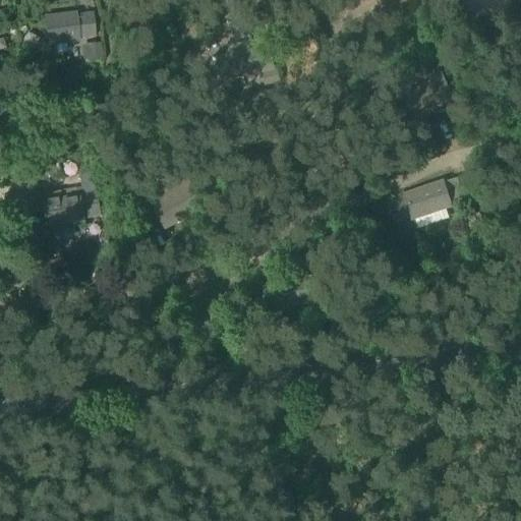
[(473,7),(466,11),(472,22),(479,18),(473,7)]
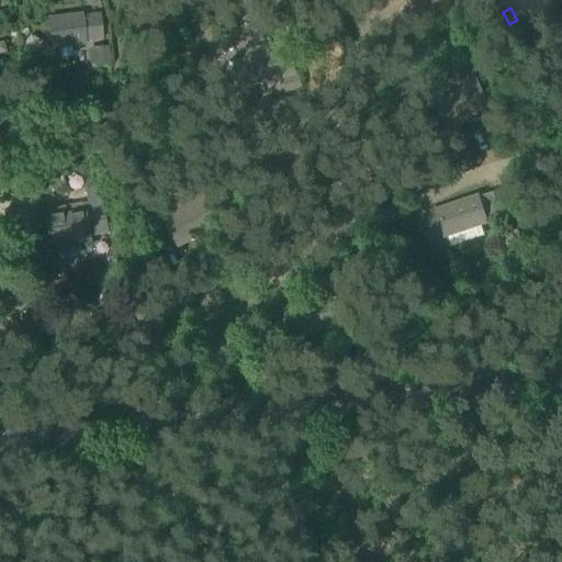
[(46,18),(52,49),(103,41),(99,9),(46,18)]
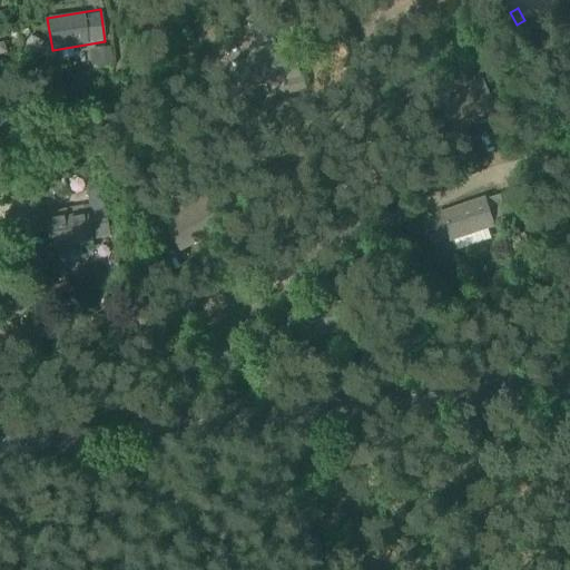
[(249,57),(256,85),(300,75),(293,47),(249,57)]
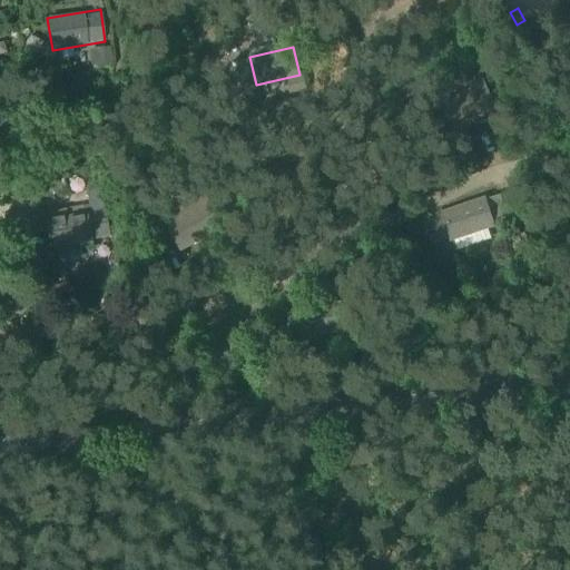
[(470,90),(441,102),(454,130),(495,112),(481,77),(467,84),(470,90)]
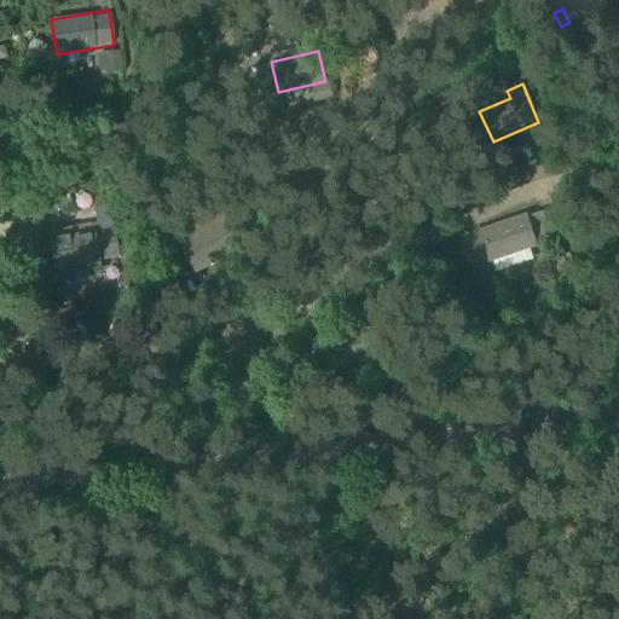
[(207,195),(196,201),(202,212),(213,206),(207,195)]
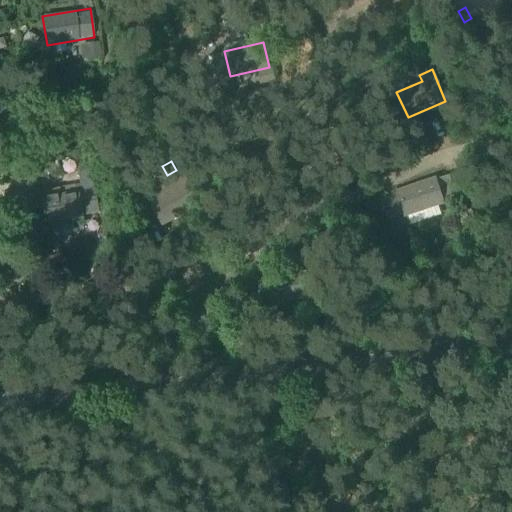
[(398,195),(392,197),(395,203),(393,204),(394,209),(396,208),(398,214),(404,213),(405,215),(444,202),(442,199),(455,195),(448,175),(444,177),(397,192),(398,195)]
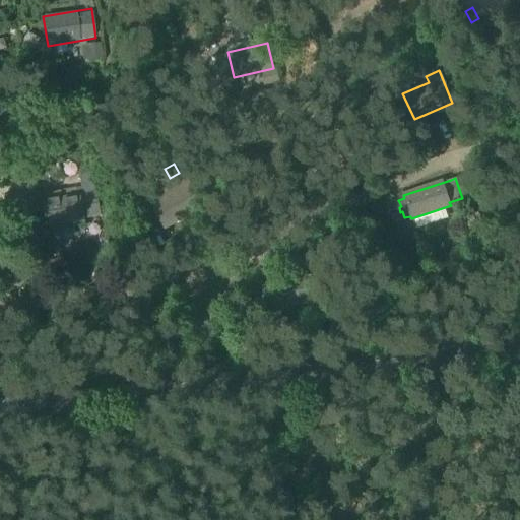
[(149,199),(166,228),(203,207),(187,179),(149,199)]
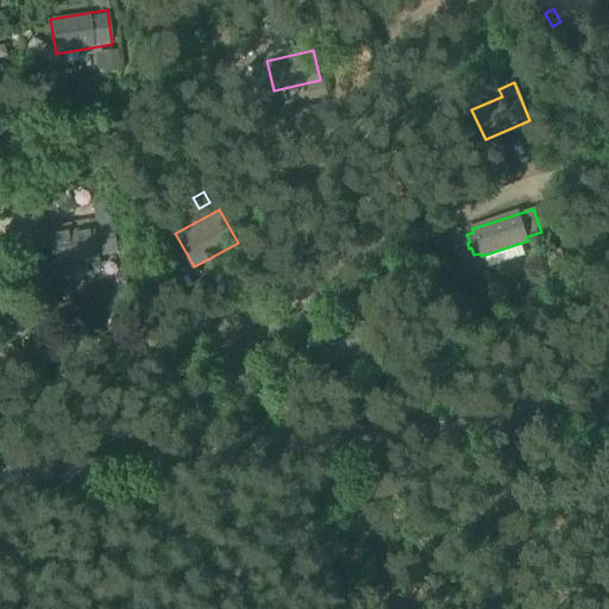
[(46,228),(49,240),(52,264),(96,256),(95,250),(114,246),(110,223),(70,230),(69,225),(46,228)]
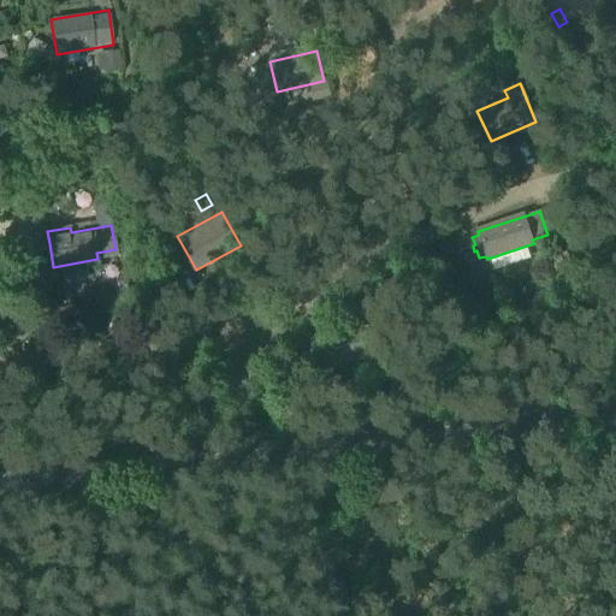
[(114,294),(111,309),(122,312),(125,296),(114,294)]
